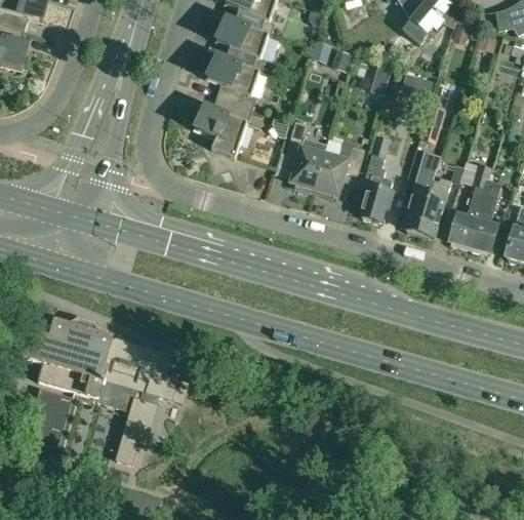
[(0,23),(23,31),(28,17),(41,21),(46,0),(0,0),(0,23)]
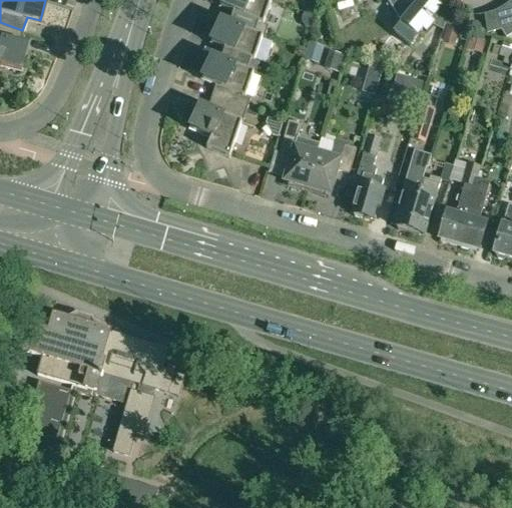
[(262,33),(262,34),(264,35),(268,23),(263,20),(269,0),(220,0),(219,3),(232,9),(228,21),(262,33)]
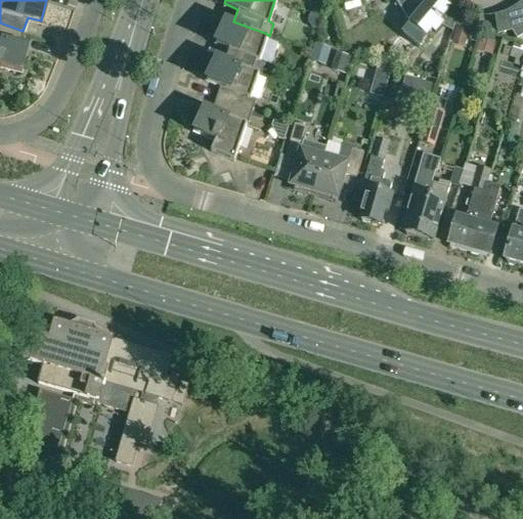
[(396,0),(408,18),(400,29),(418,43),(431,28),(434,31),(442,22),(439,18),(451,4),(447,0),(396,0)]
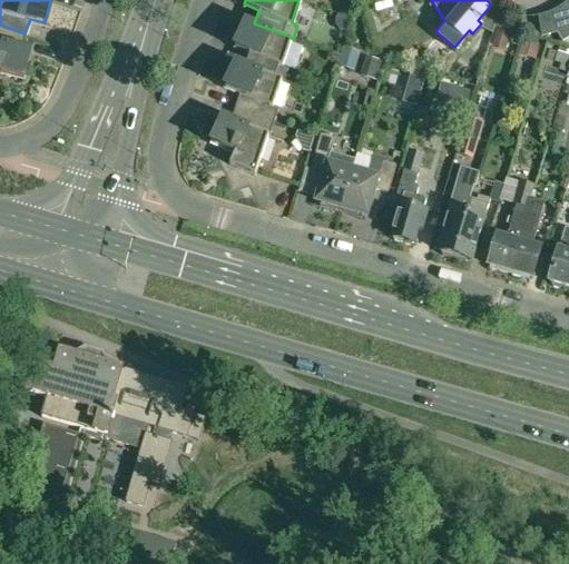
[(566,0),(546,13),(561,39),(568,33),(568,0),(566,0)]
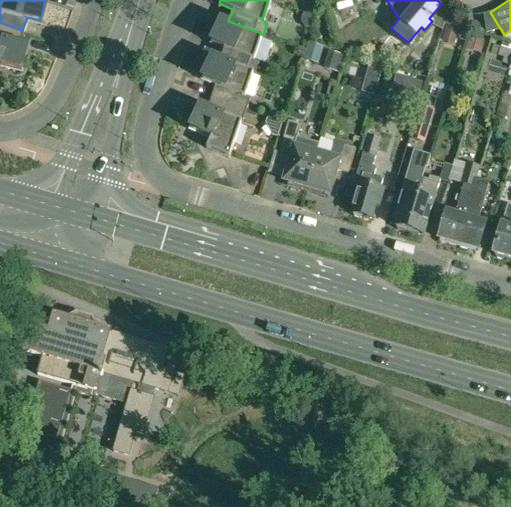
[(252,69),(252,70),(254,71),(258,59),(253,57),(261,34),(261,33),(228,21),(219,19),(210,39),(223,45),(219,58),(252,69)]
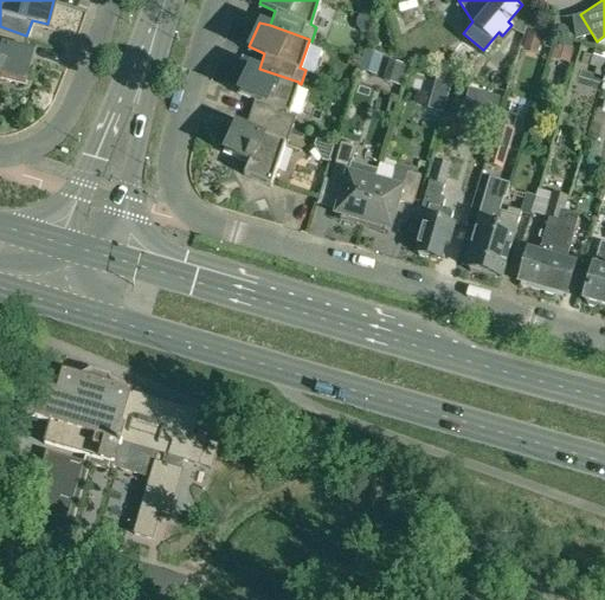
[(0,72),(24,79),(30,52),(21,50),(26,36),(0,26),(0,72)]
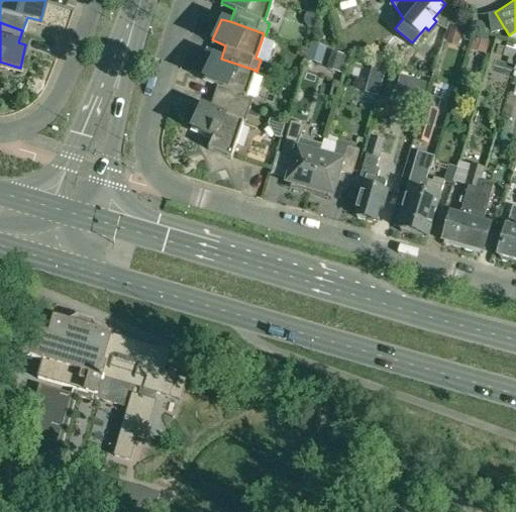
[(306,56),(322,61),(327,43),(311,38),(306,56)]
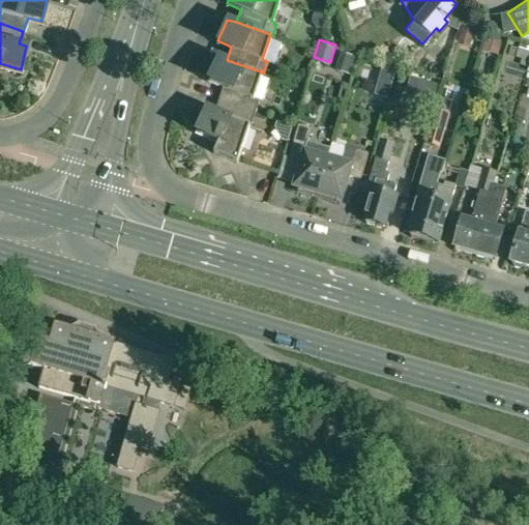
[(217,97),(254,110),(258,98),(253,96),(261,73),(261,71),(227,60),(217,57),(208,79),(222,84),(217,97)]
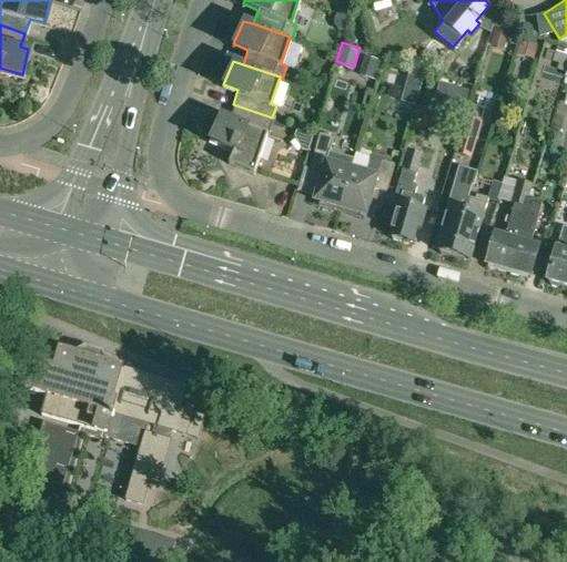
[(405,82),(421,87),(424,72),(409,68),(405,82)]
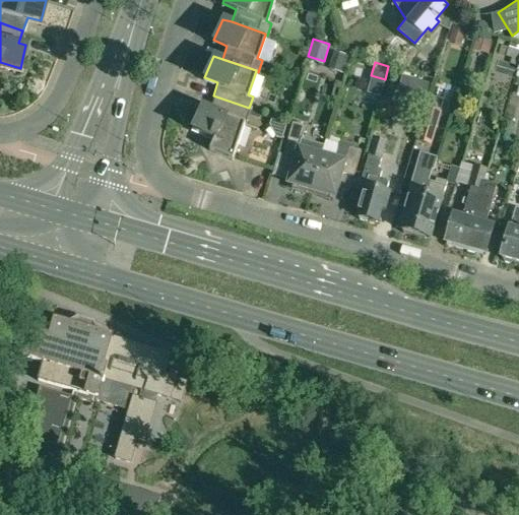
[(249,108),(213,95),(209,108),(202,106),(192,127),(213,136),(208,147),(232,157),(244,121),(245,122),(249,108)]
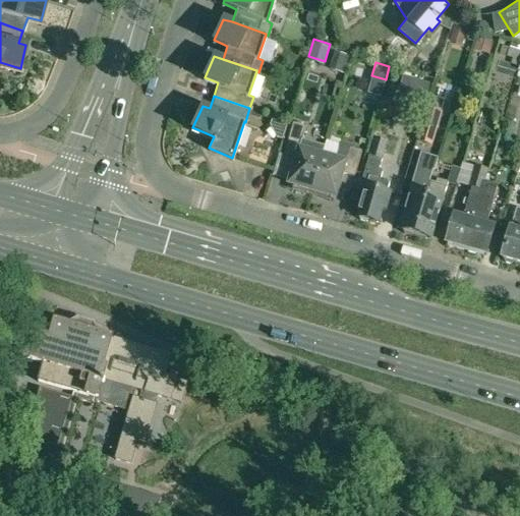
[(428,106),(418,139),(427,142),(438,108),(428,106)]
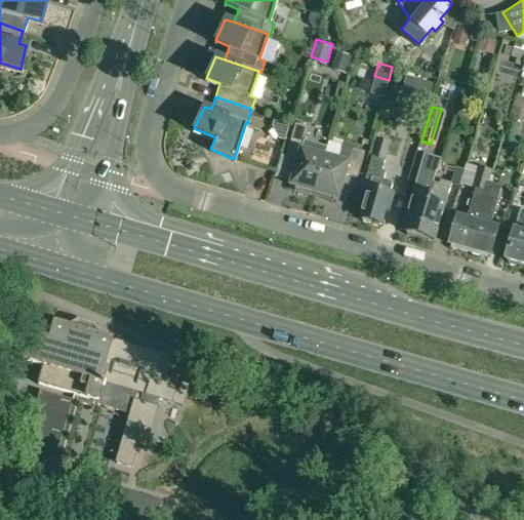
[(311,191),(312,192),(323,153),(326,143),(304,136),(307,123),(294,120),(284,154),(296,157),(289,183),(294,184),(292,188),(311,192),(311,191)]
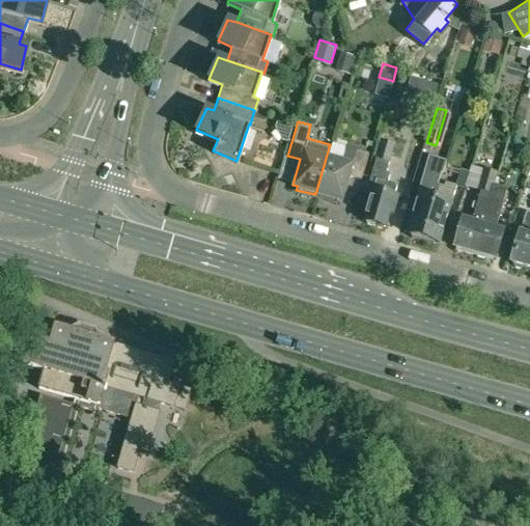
[(395,183),(386,180),(388,171),(385,168),(393,141),(380,137),(366,185),(371,186),(362,217),(365,218),(366,220),(372,222),(374,220),(385,223),(389,210),(392,211),(397,193),(393,192),(395,183)]
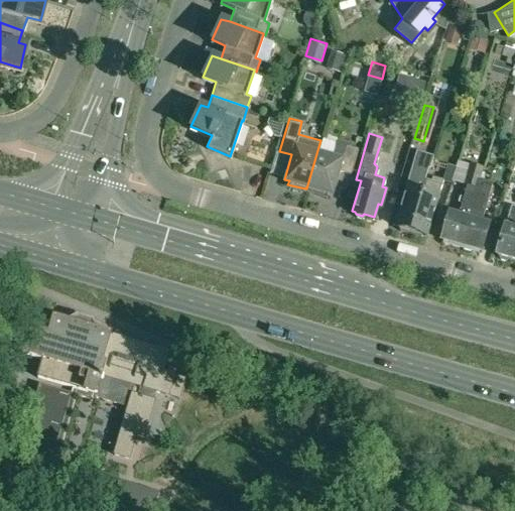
[(320,140),(317,150),(306,188),(325,196),(327,192),(331,193),(338,168),(350,171),(357,146),(345,142),(323,135),(320,140)]
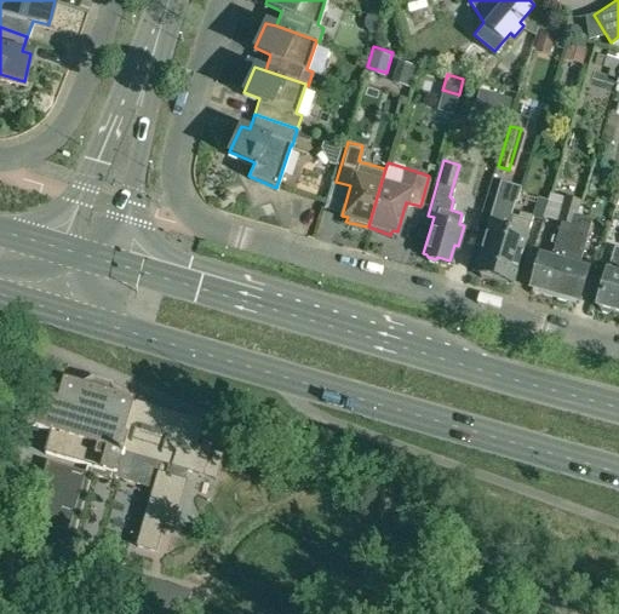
[(493,274),(510,213),(515,198),(517,198),(521,184),(502,179),(474,268),(479,269),(480,273),(486,275),(489,273),(493,274)]
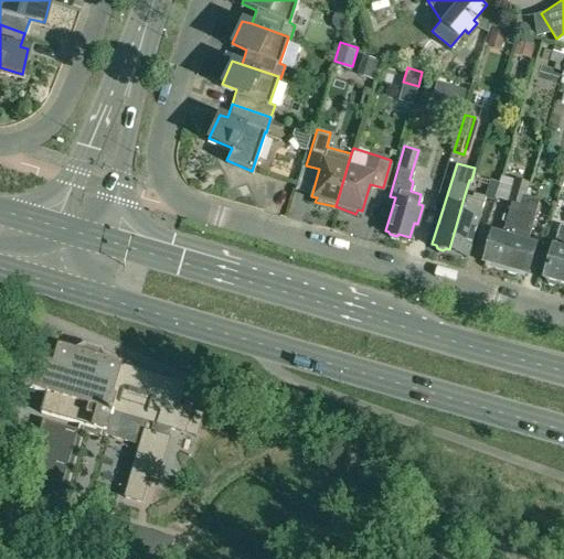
[(511,199),(521,202),(523,193),(527,180),(514,176),(508,197),(511,199)]
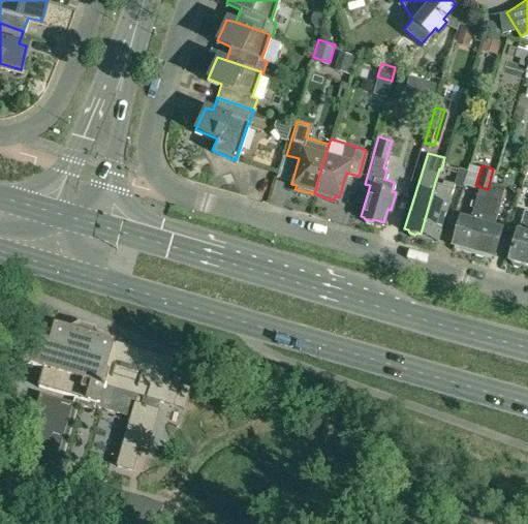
[(441,183),(435,182),(421,234),(424,234),(425,237),(430,239),(433,237),(436,238),(448,198),(447,198),(453,182),(442,179),(441,183)]
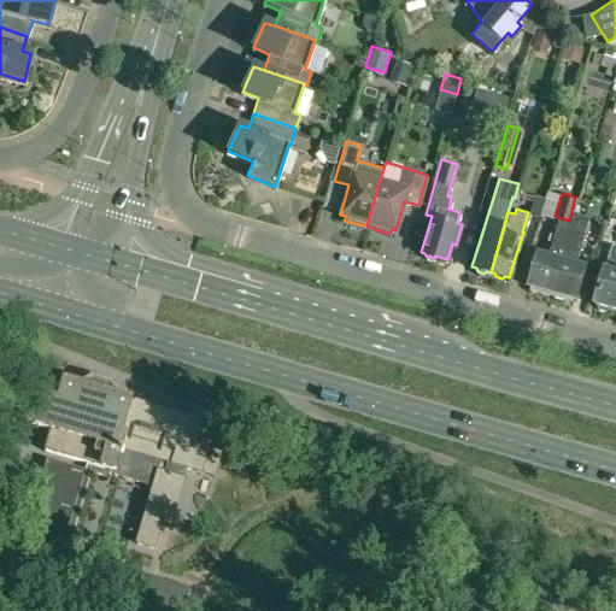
[(549,289),(551,289),(568,230),(573,211),(572,211),(569,221),(558,217),(547,253),(537,251),(527,283),(539,286),(539,289),(546,292),(549,289)]
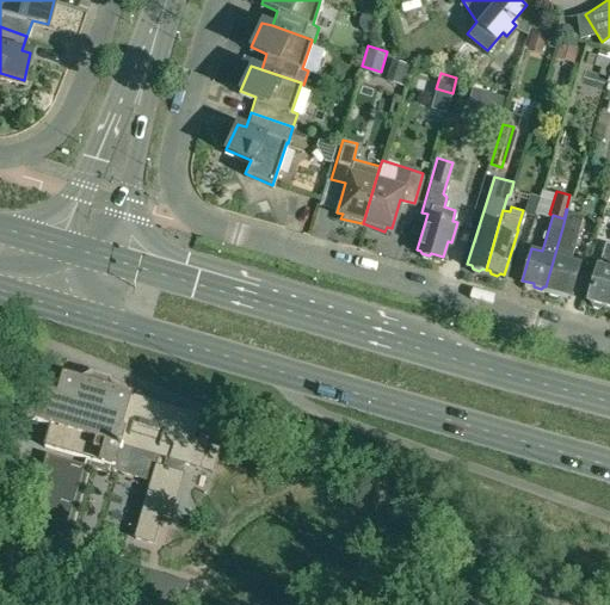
[(562,228),(546,286),(548,288),(548,290),(555,292),(558,290),(568,294),(578,261),(568,259),(577,232),(581,214),(567,209),(562,228)]
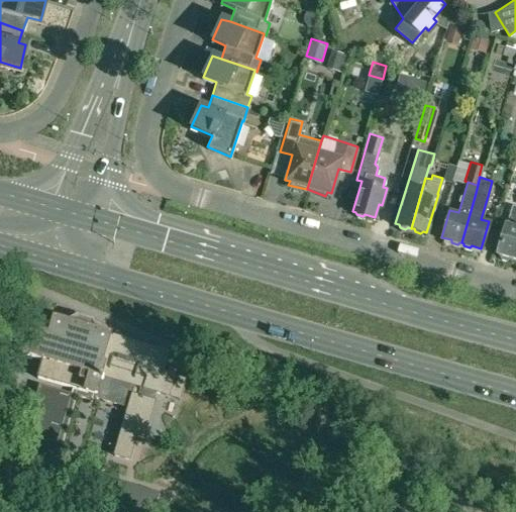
[(515,205),(512,204),(506,222),(505,222),(497,252),(500,253),(500,257),(506,259),(508,257),(515,259),(515,258),(515,205)]
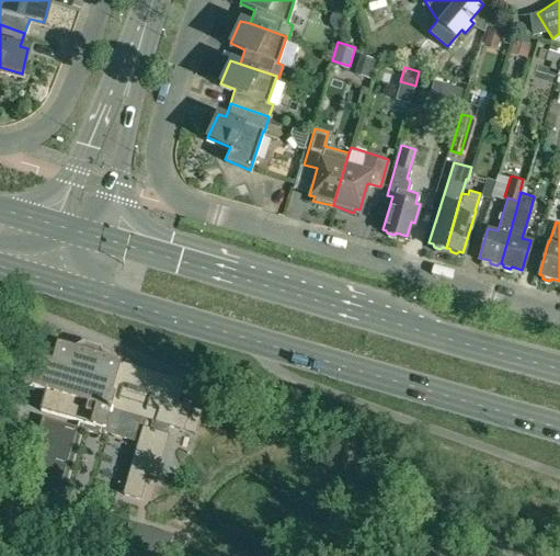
[(102,424),(101,428),(138,439),(123,491),(139,496),(147,469),(156,473),(167,432),(164,432),(168,423),(182,428),(189,405),(175,401),(182,379),(102,356),(103,352),(100,345),(82,340),(76,344),(75,349),(58,343),(53,362),(30,355),(22,382),(45,388),(40,406),(102,424)]
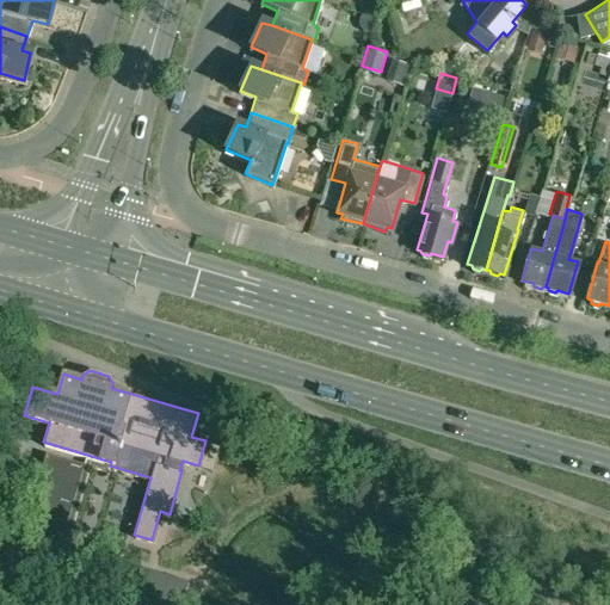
[(54,560),(55,559),(82,462),(45,451),(17,549),(54,560)]
